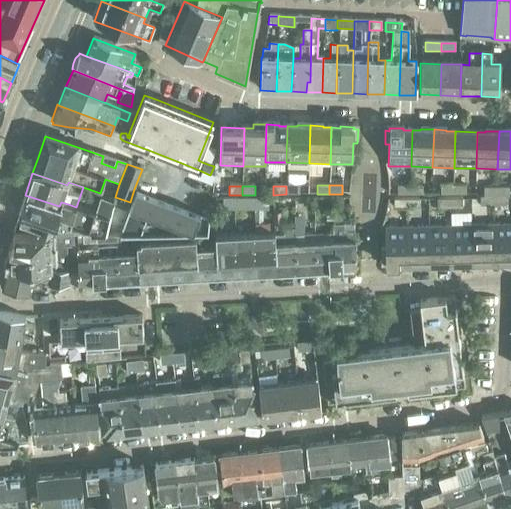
[(286,186),(286,194),(299,194),(299,186),(286,186)]
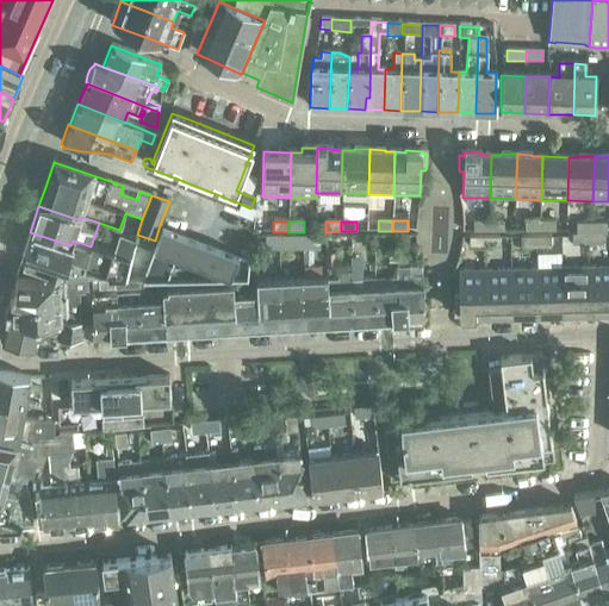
[(488,232),(488,222),(473,222),(473,232),(488,232)]
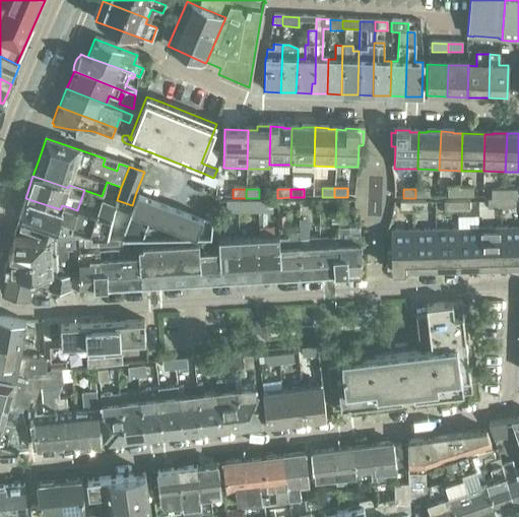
[(415,189),(415,198),(429,198),(429,189),(415,189)]
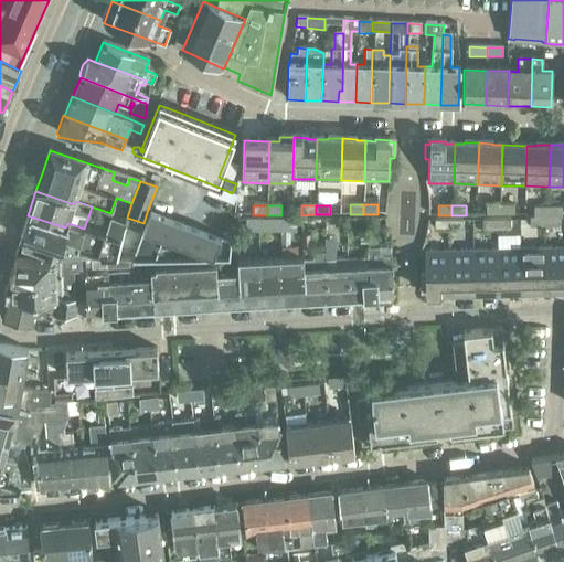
[(486,215),(500,215),(500,205),(486,205),(486,215)]
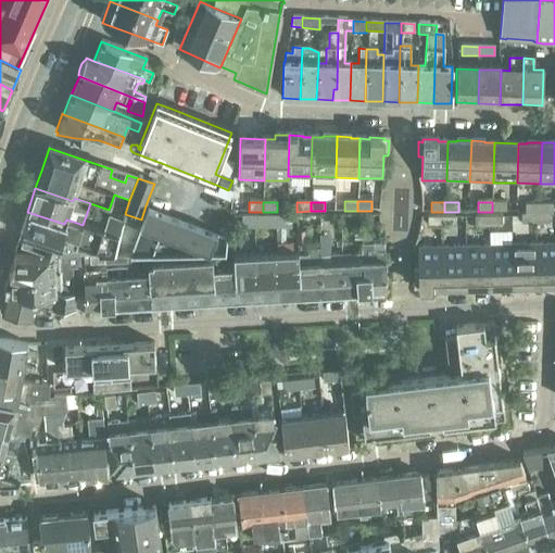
[(505,202),(492,202),(492,212),(505,212),(505,202)]
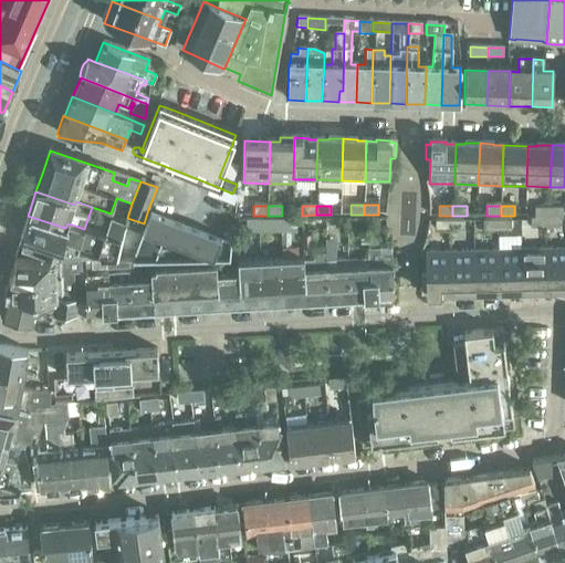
[(534,218),(544,218),(548,218),(548,208),(534,208),(534,218)]
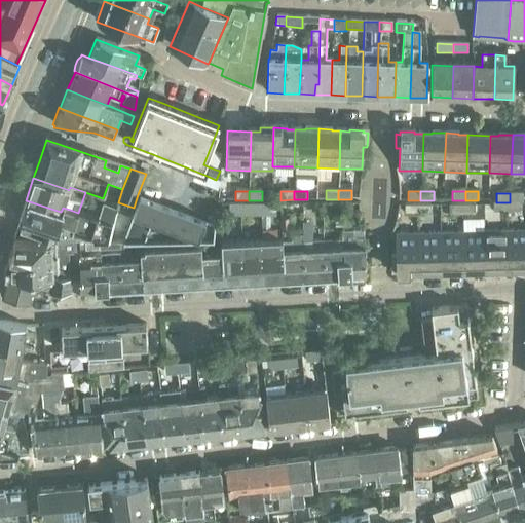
[(510,193),(510,202),(519,202),(523,202),(523,193),(510,193)]
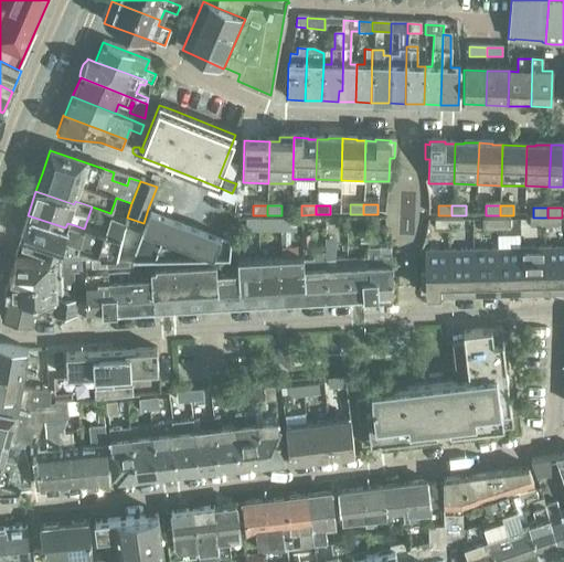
[(144,231),(132,260),(156,258),(163,239),(179,245),(187,224),(151,210),(144,231)]
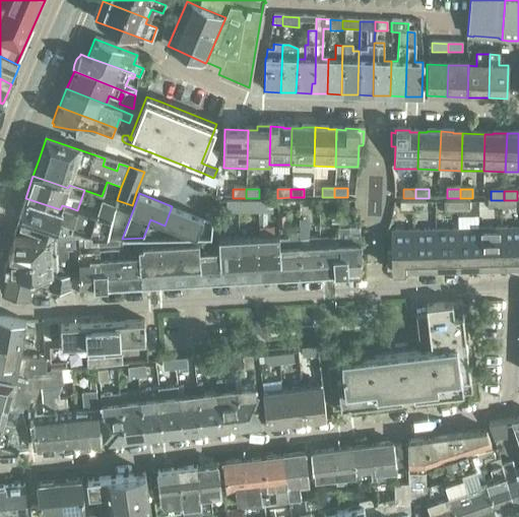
[(18,220),(37,225),(55,232),(53,238),(74,239),(77,240),(83,240),(94,240),(98,240),(107,241),(112,221),(109,220),(98,216),(77,210),(69,207),(62,205),(60,209),(25,198),(18,220)]
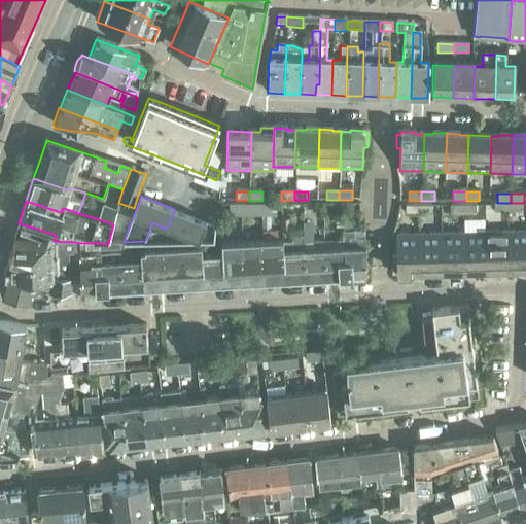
[(494,212),(506,212),(506,203),(497,203),(494,203),(494,212)]
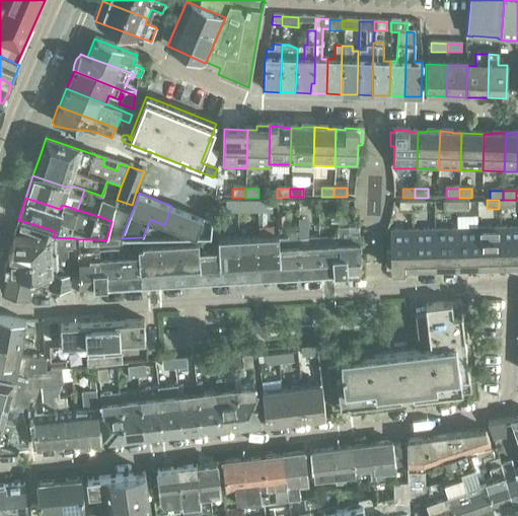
[(512,209),(512,200),(503,200),(499,200),(499,209),(512,209)]
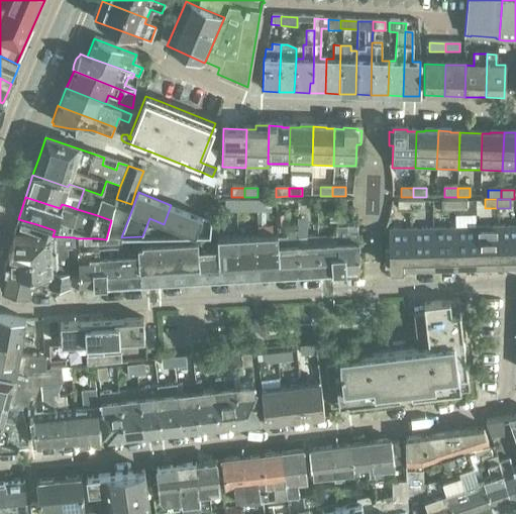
[(101,201),(97,215),(108,219),(111,220),(113,209),(114,205),(101,201)]
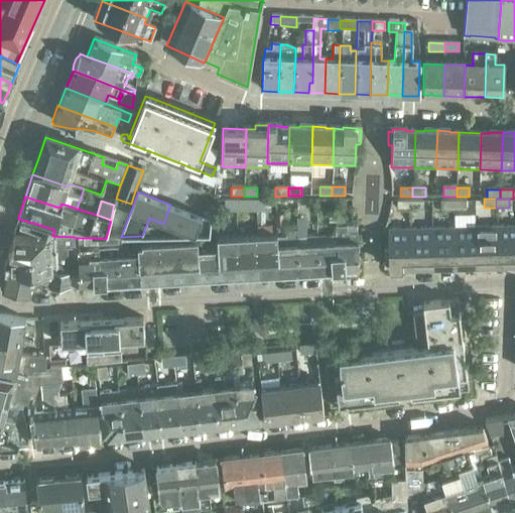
[(396,211),(409,211),(409,202),(396,202),(396,211)]
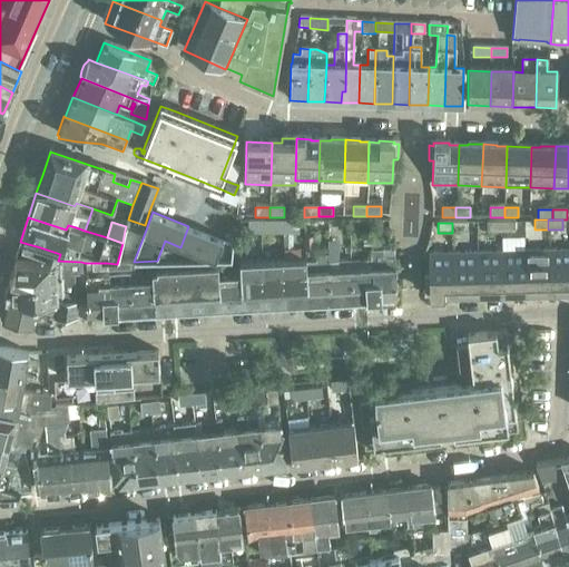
[(467,223),(452,223),(452,233),(467,233),(467,223)]
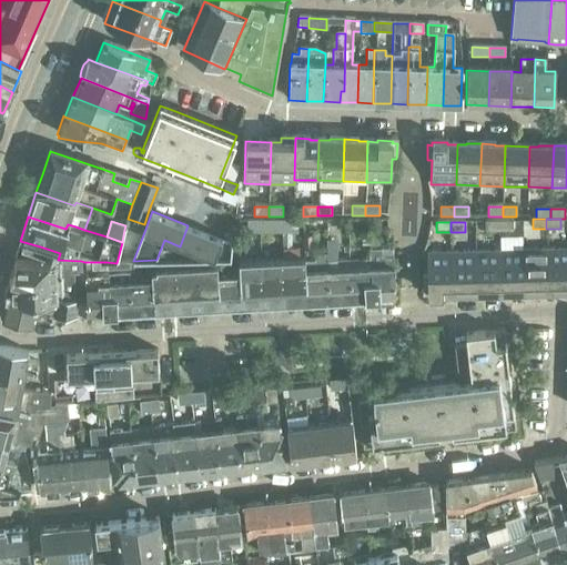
[(498,232),(498,222),(485,222),(485,232),(498,232)]
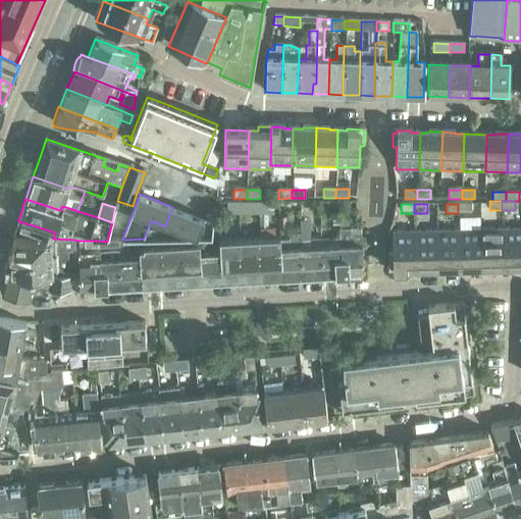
[(458,204),(458,213),(471,213),(471,204),(458,204)]
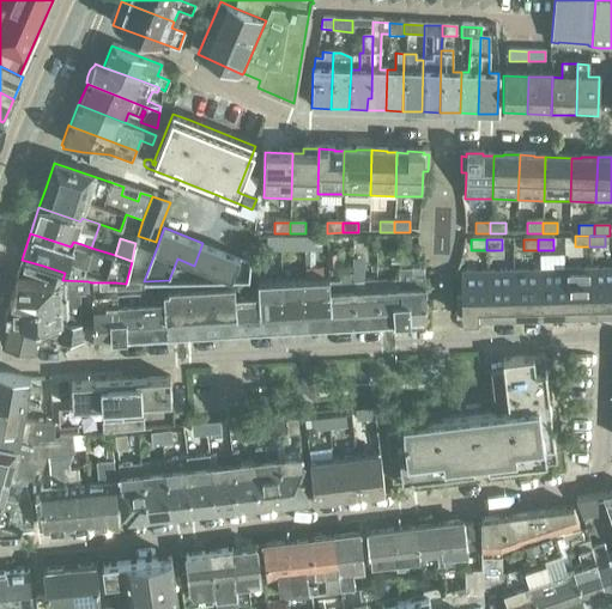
[(203,243),(194,266),(211,272),(207,280),(249,280),(252,261),(240,257),(203,243)]
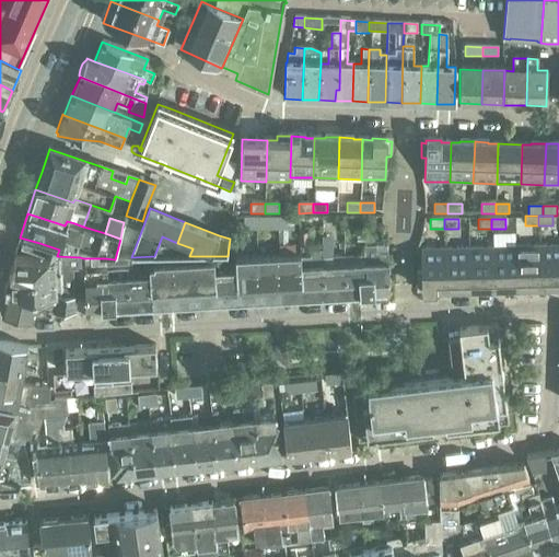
[(549,288),(558,287),(558,245),(540,246),(540,287),(549,287),(549,288)]
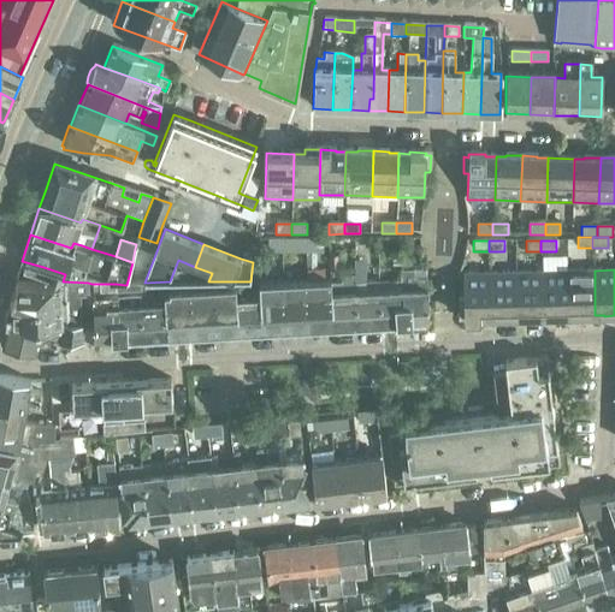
[(401,272),(403,325),(429,324),(426,275),(414,277),(413,271),(401,272)]
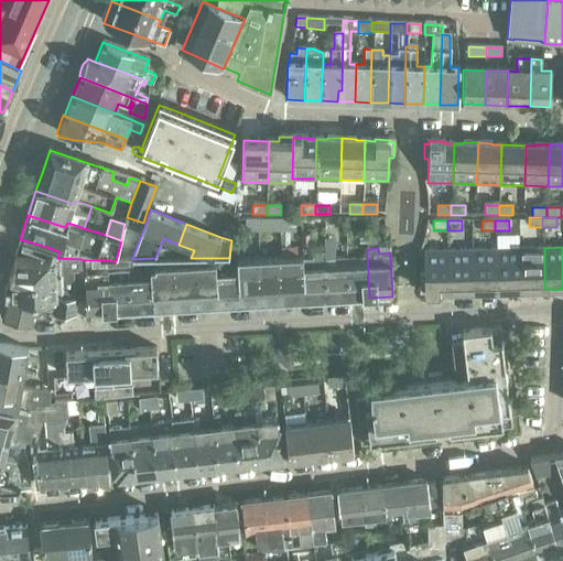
[(520,249),(521,290),(544,289),(544,248),(520,249)]
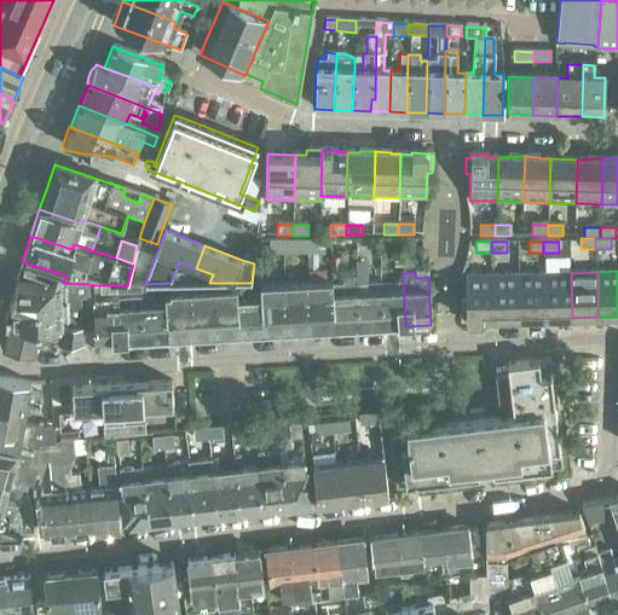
[(380,294),(382,328),(405,326),(403,273),(403,283),(398,283),(398,284),(381,285),(381,295),(380,294)]
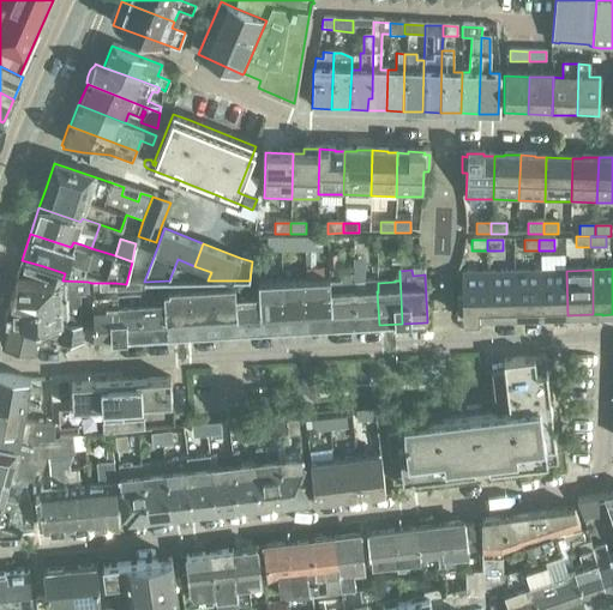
[(541,315),(568,315),(566,271),(540,272),(541,315)]
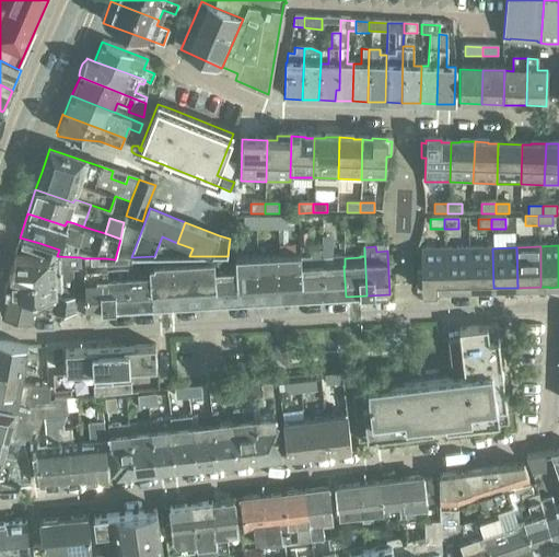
[(468,248),(445,250),(446,289),(455,289),(455,290),(470,290),(468,248)]
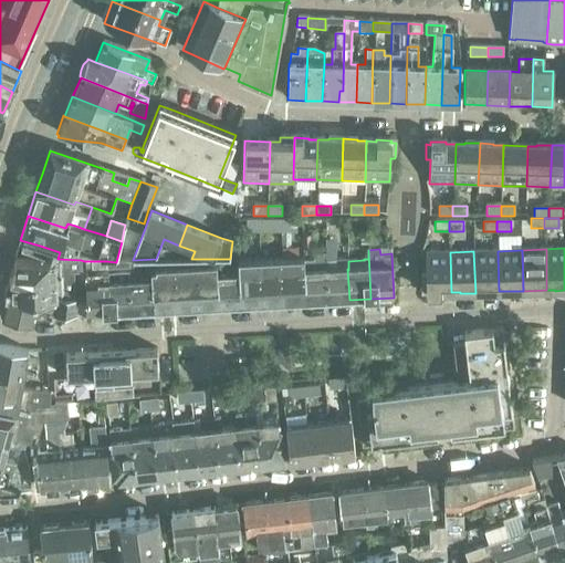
[(490,291),(499,291),(498,251),(473,251),(475,293),(490,293),(490,291)]
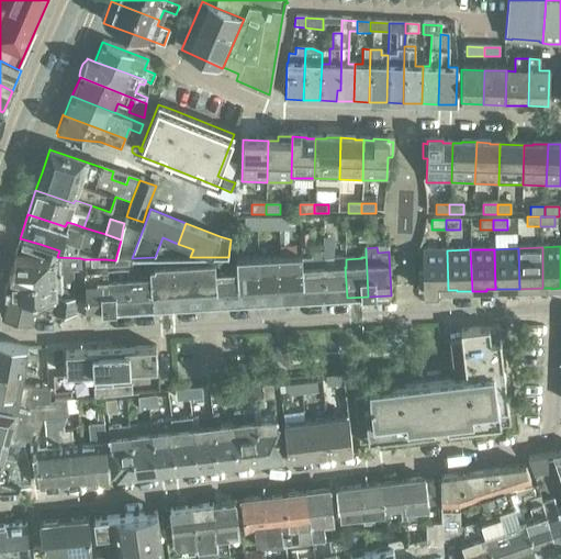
[(448,290),(447,250),(422,252),(423,275),(418,275),(418,290),(423,290),(423,292),(442,292),(442,291),(448,290)]
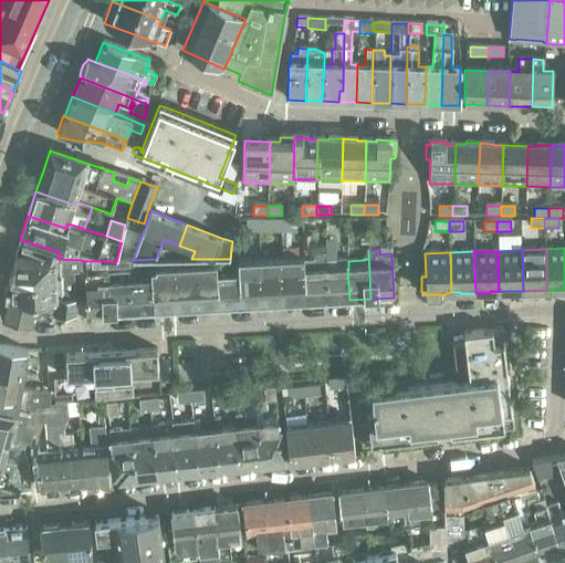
[(14,257),(9,278),(16,278),(59,277),(62,273),(81,272),(81,271),(81,260),(58,259),(35,258),(14,257)]
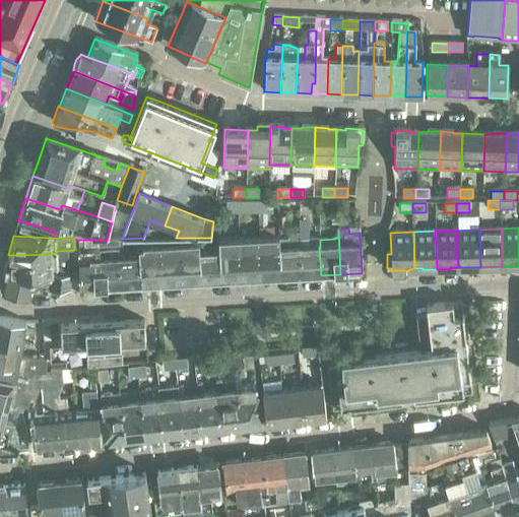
[(258,239),(261,279),(280,277),(278,242),(278,238),(258,239)]
